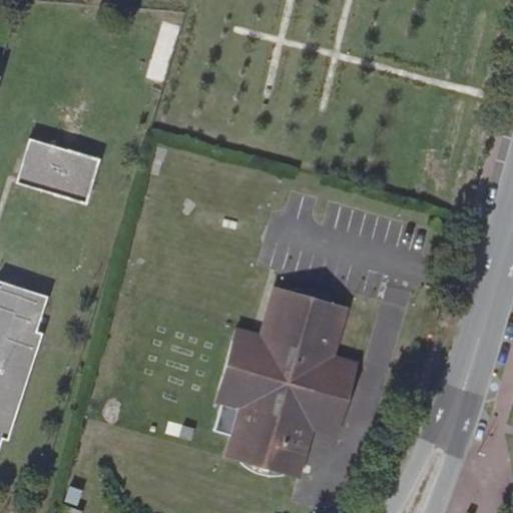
[(29,137),(17,177),(56,188),(54,193),(85,202),(99,157),(29,137)]
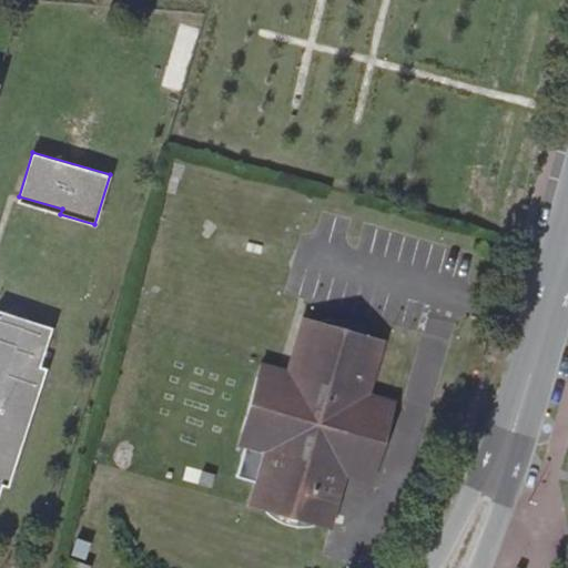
[(62,209),(19,196),(18,202),(60,214),(62,209)]
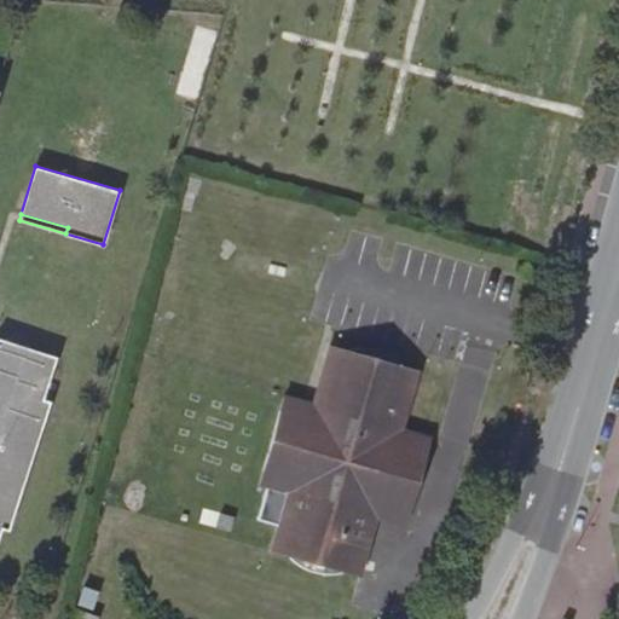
[(0,538),(3,531),(10,532),(51,401),(44,399),(58,358),(0,337),(0,538)]
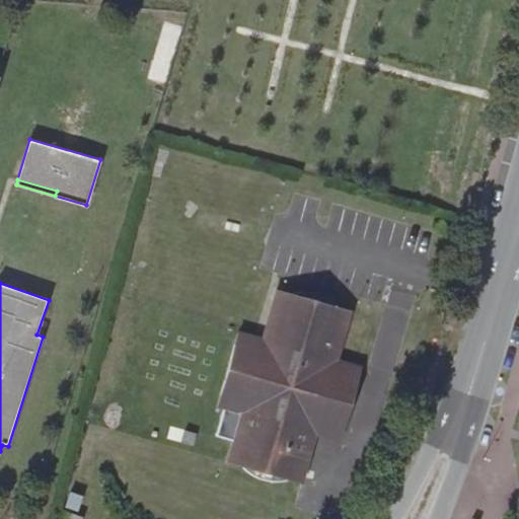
[(315,435),(337,360),(351,311),(277,290),(263,340),(237,332),(217,405),(241,414),(228,462),(301,484),(315,435)]
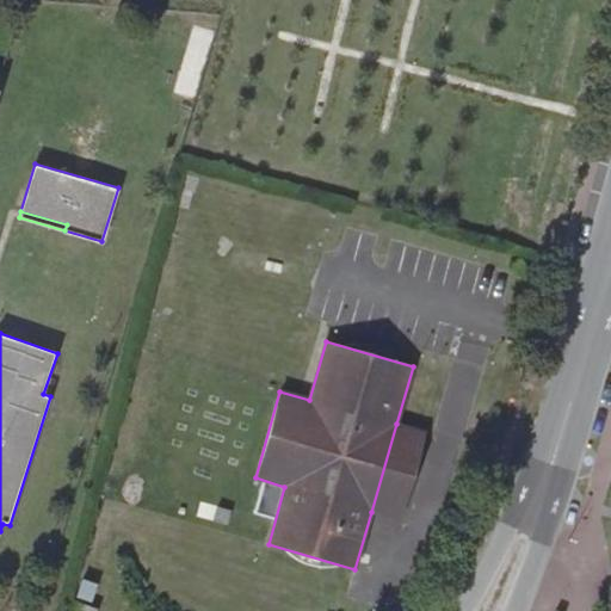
[(424,433),(396,424),(384,467),(371,512),(399,519),(424,433)]
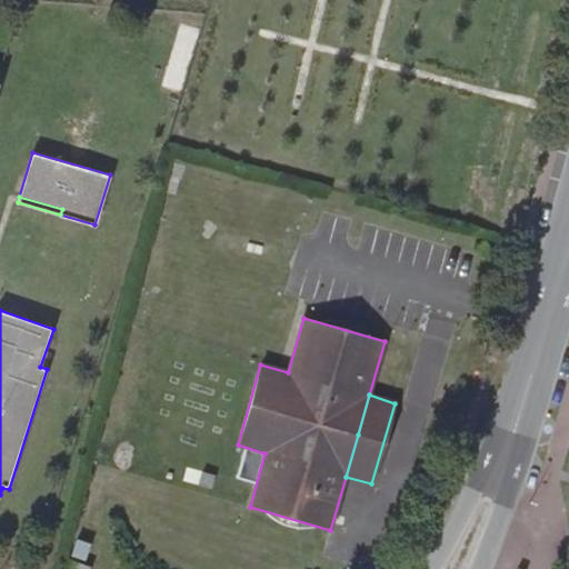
[(76,540),(70,556),(85,560),(90,545),(76,540)]
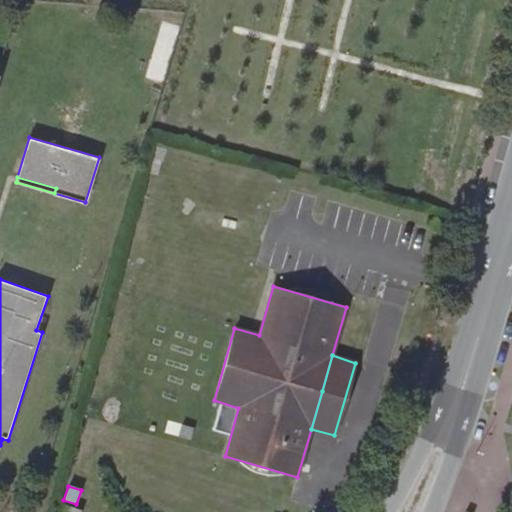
All buildings are outlined.
